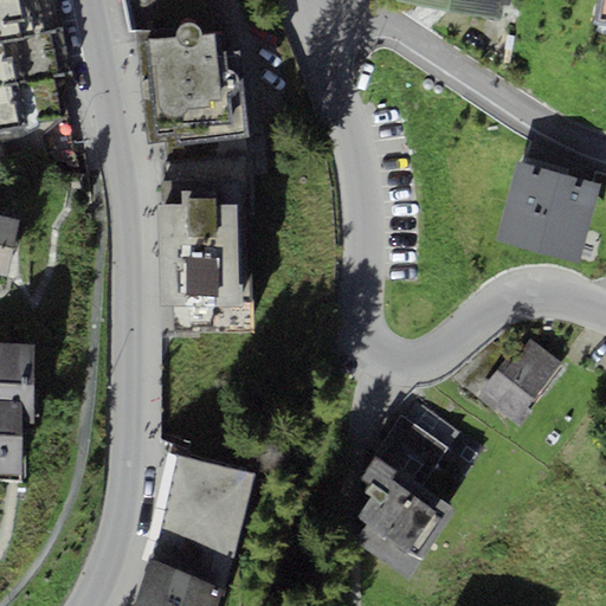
[(56,0),(0,0),(0,175),(51,166),(47,148),(69,144),(56,75),(69,72),(56,0)]
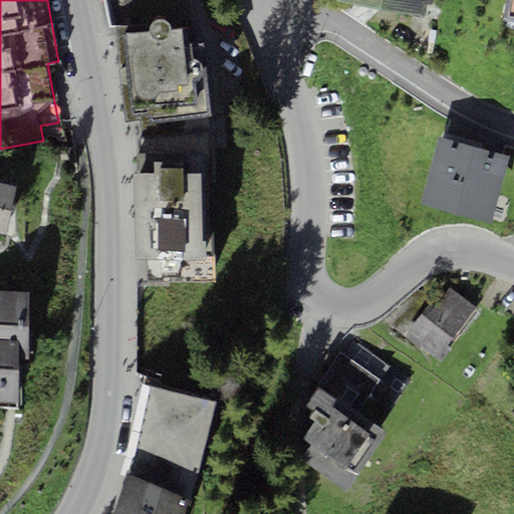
[(336,0),(425,15),(427,0),(336,0)]
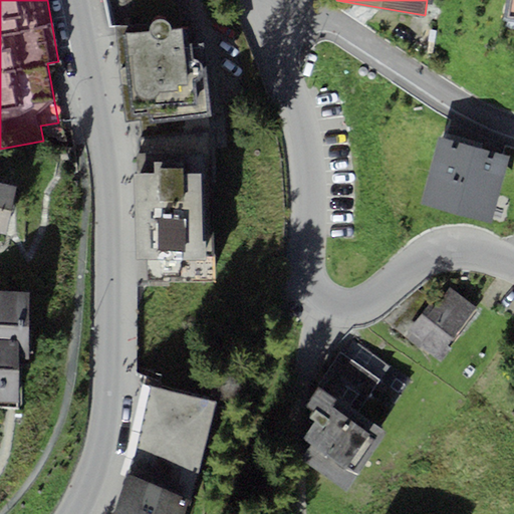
[(150,30),(124,31),(129,53),(133,53),(137,93),(130,94),(132,121),(142,119),(144,138),(210,129),(201,43),(191,43),(190,30),(183,30),(183,26),(171,27),(170,24),(168,19),(161,18),(153,22),(150,25),(150,30)]
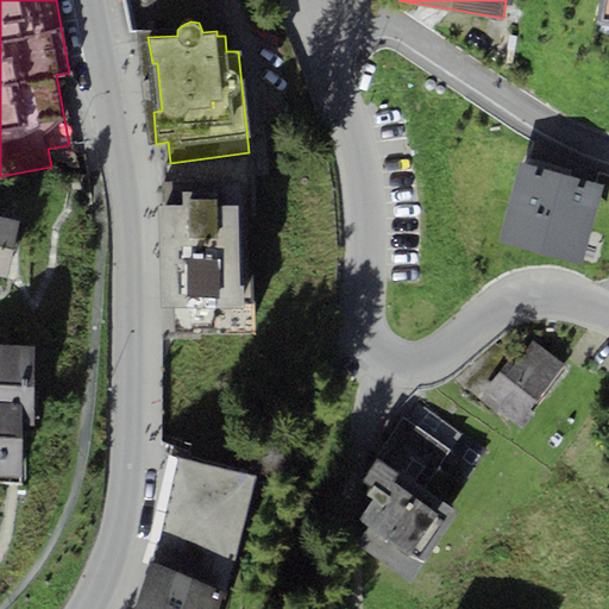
[(500,239),(582,263),(604,184),(522,162),(500,239)]
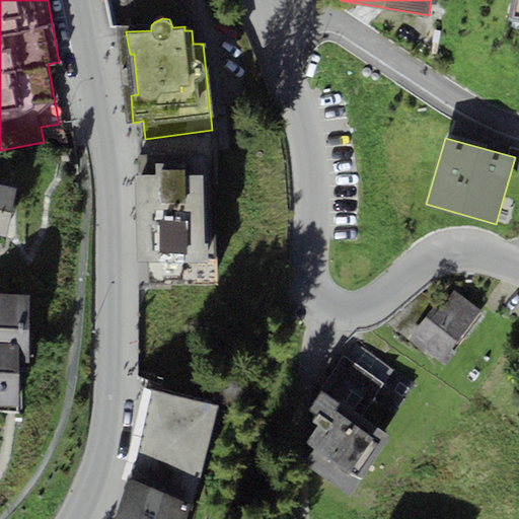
[(159,174),(136,174),(137,260),(208,258),(208,241),(204,241),(203,176),(187,176),(187,168),(159,168),(159,174)]
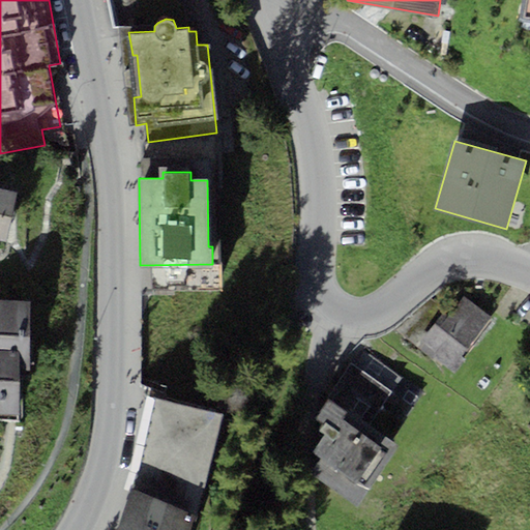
[(0,238),(7,240),(17,190),(0,186),(0,238)]
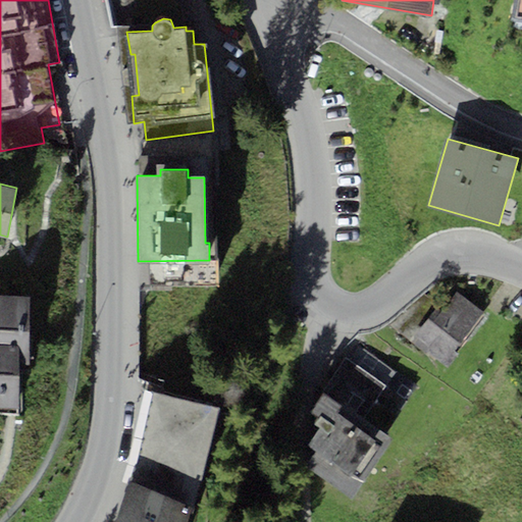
[(452,288),(415,334),(431,347),(427,352),(449,368),(460,354),(456,350),(484,312),(452,288)]
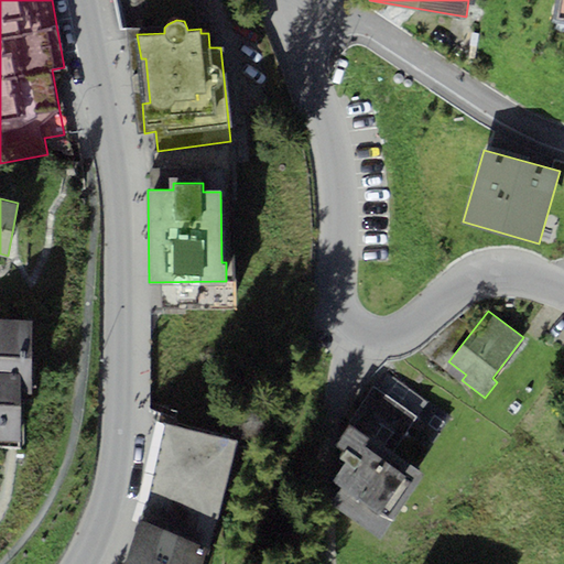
[(0,438),(20,438),(20,394),(31,393),(31,371),(31,318),(0,317),(0,438)]
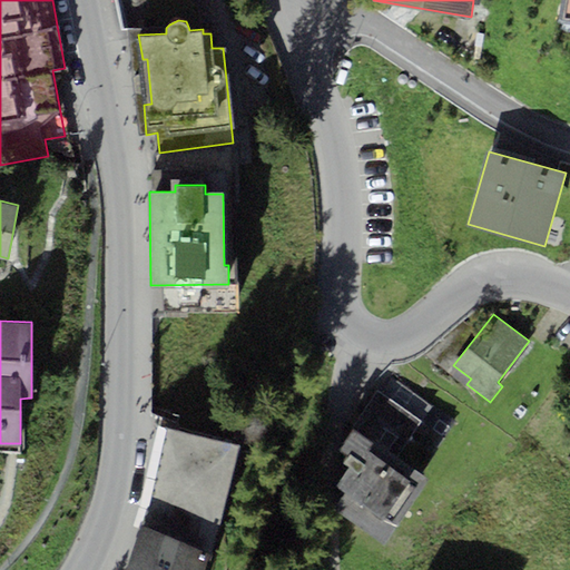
[(420,422),(376,392),(337,448),(349,455),(343,462),(349,467),(336,483),(346,490),(335,507),(385,542),(430,479),(396,455),(420,422)]
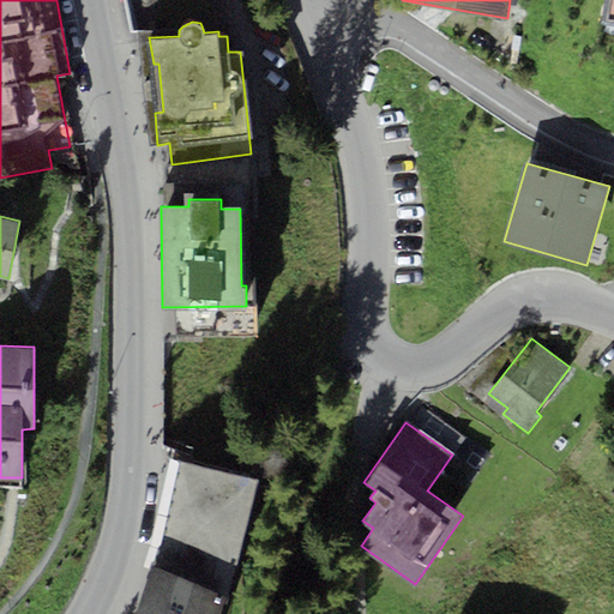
[(257,479),(181,461),(161,542),(152,566),(134,613),(218,613),(228,591),(257,479)]
